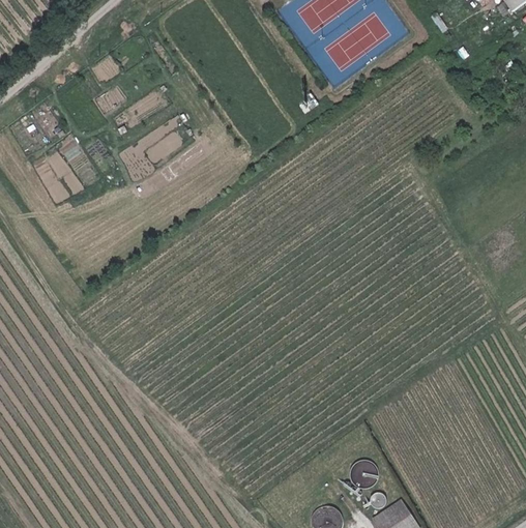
[(525,0),(507,0),(516,9),(525,0)]
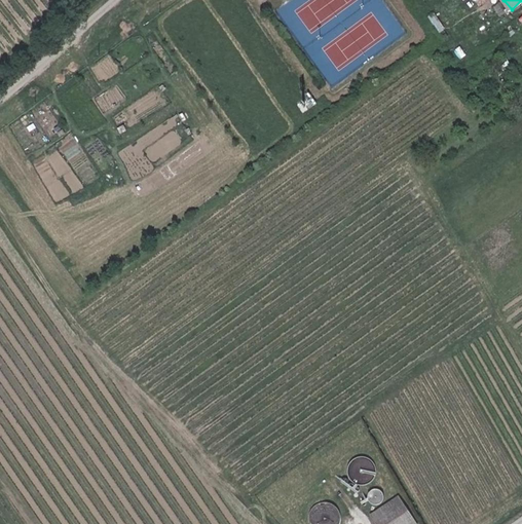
[(351,458),(349,461),(347,464),(347,468),(347,472),(347,474),(350,479),(351,480),(357,483),(361,484),(365,483),(369,482),(371,480),(372,479),(374,476),(375,473),(376,470),(376,468),(374,462),(372,459),(369,457),(367,456),(363,455),(359,455),(355,456),(351,458)]
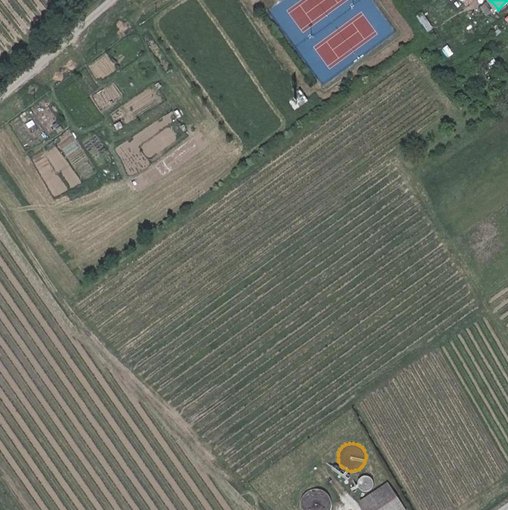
[(362,476),(360,477),(359,479),(359,480),(358,482),(359,485),(360,487),(362,489),(364,490),(367,490),(370,489),(372,488),(374,484),(374,482),(374,480),(372,477),(371,476),(369,475),(368,475),(364,475),(362,476)]
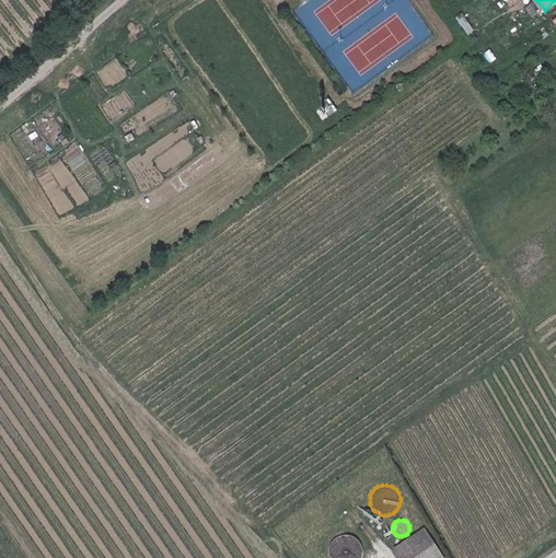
[(424,527),(393,547),(400,557),(442,557),(443,557),(424,527)]
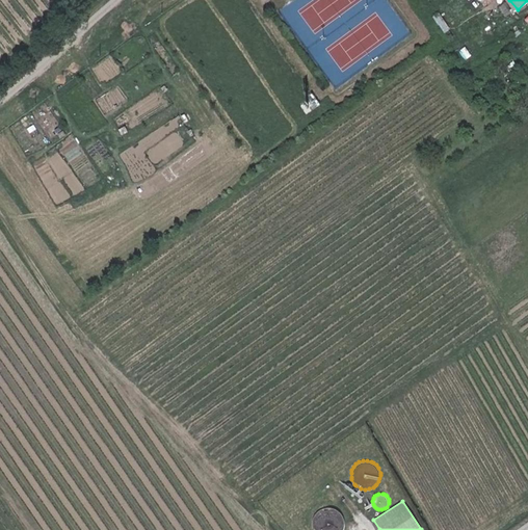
[(321,507),(318,509),(314,512),(313,514),(312,519),(312,522),(312,525),(313,528),(314,529),(339,529),(340,529),(341,528),(342,525),(342,523),(342,520),(341,515),(340,513),(338,510),(336,509),(332,507),(327,506),(324,506),(321,507)]
